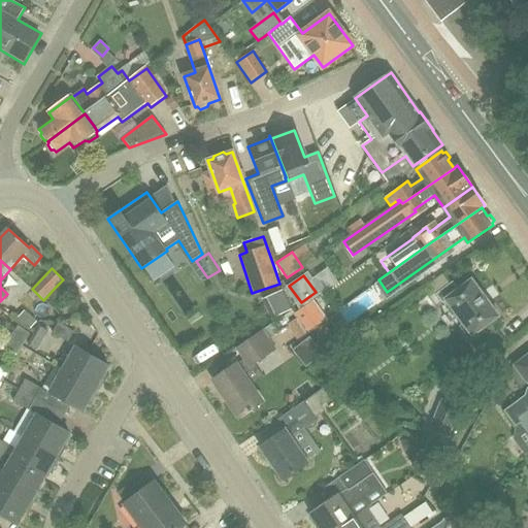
[(471,279),(458,290),(452,282),(435,294),(442,303),(446,301),(463,324),(460,327),(471,342),(487,330),(485,327),(498,317),(488,303),(489,302),(482,293),(482,294),(471,279)]
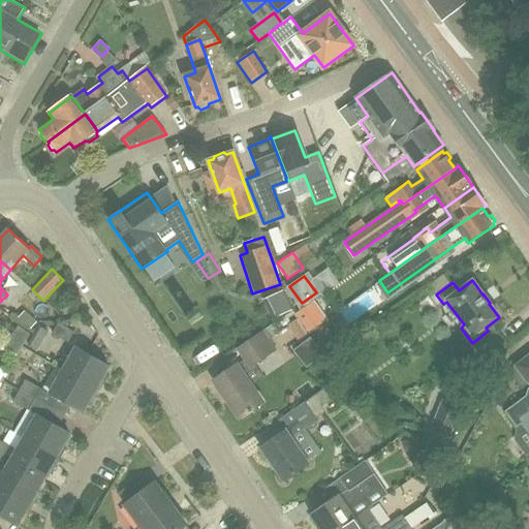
[(291,310),(282,290),(265,299),(274,318),(291,310)]
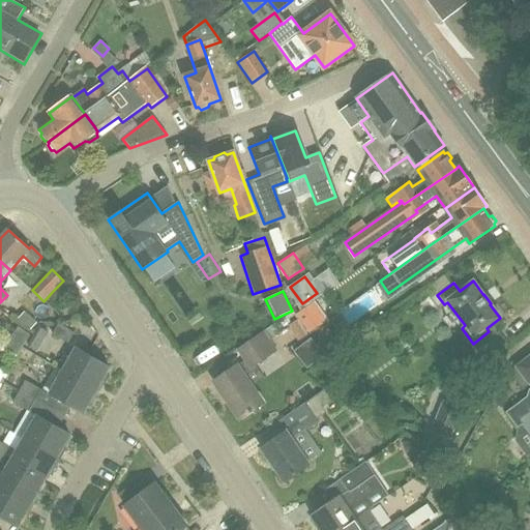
[(317,327),(304,308),(295,315),(308,333),(317,327)]
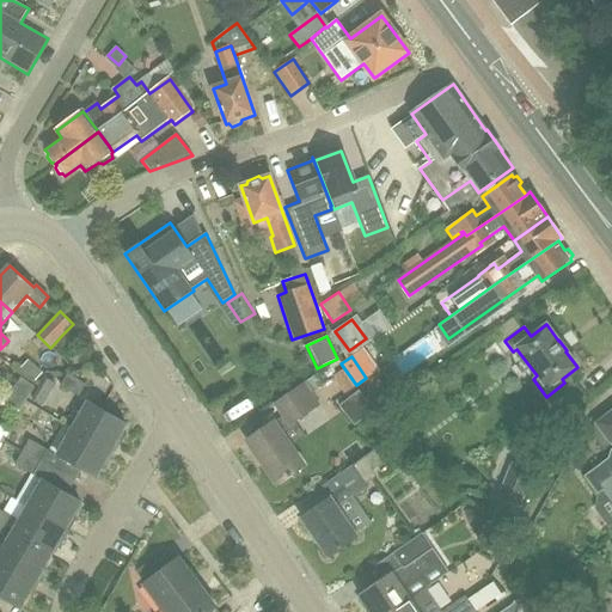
[(343,395),(355,386),(344,368),(332,375),(343,395)]
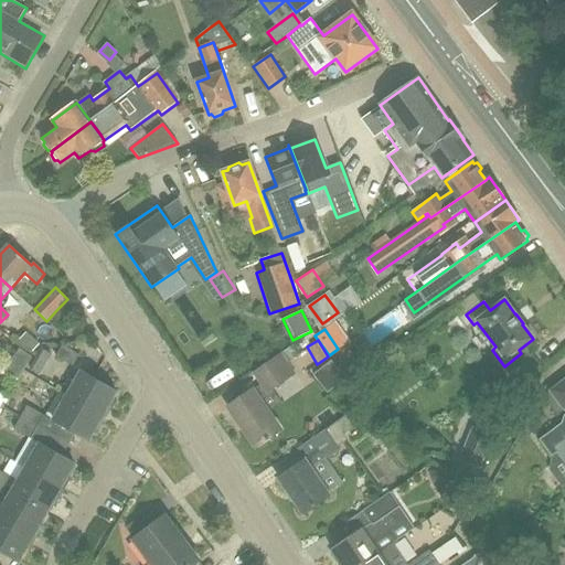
[(80,355),(62,344),(55,356),(73,366),(80,355)]
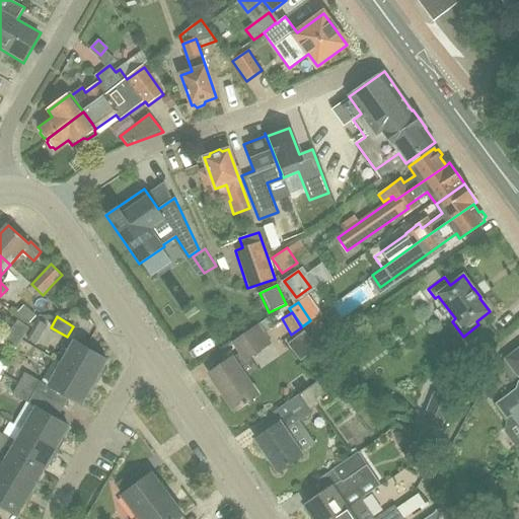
[(274,326),(268,317),(258,323),(266,332),(274,326)]
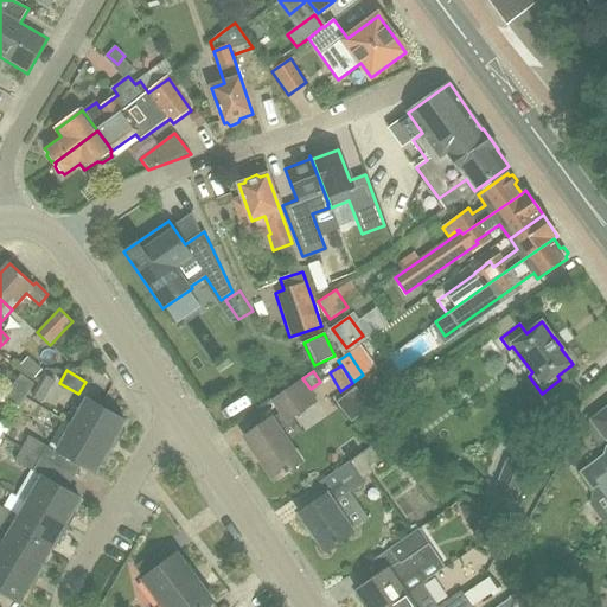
[(19,407),(34,384),(20,374),(5,397),(19,407)]
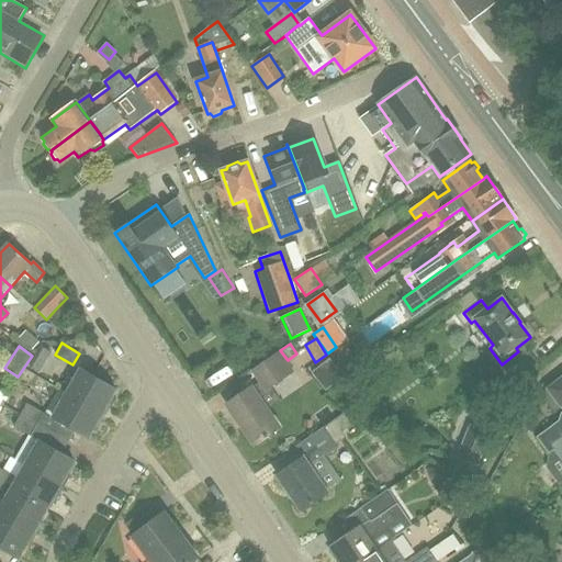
[(291,372),(279,353),(257,368),(265,379),(228,404),(256,444),(278,428),(256,396),(291,372)]
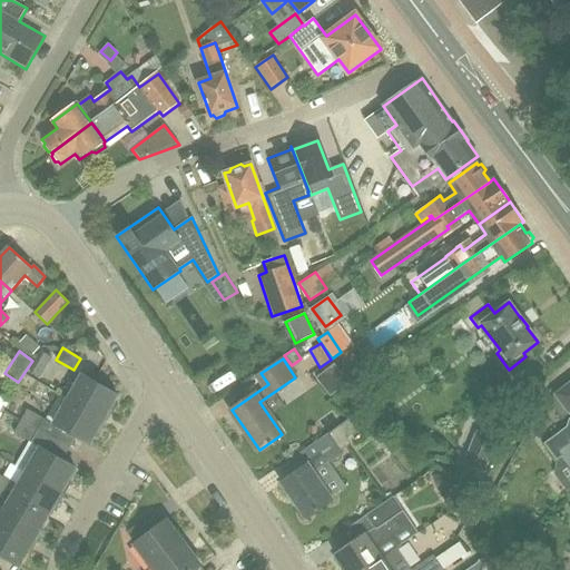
[(117,395),(84,375),(69,400),(107,422),(114,411),(109,408),(117,395)]
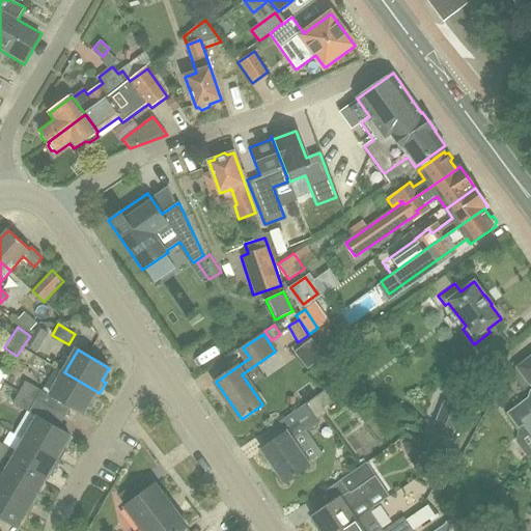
[(530,356),(516,367),(509,373),(523,390),(530,385),(530,384),(530,356)]
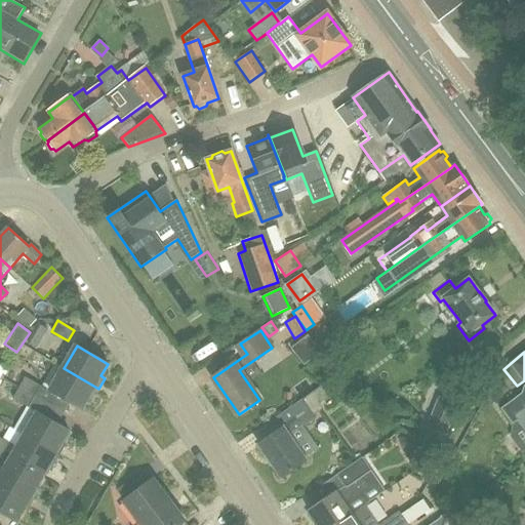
[(0,385),(8,370),(0,365),(0,385)]
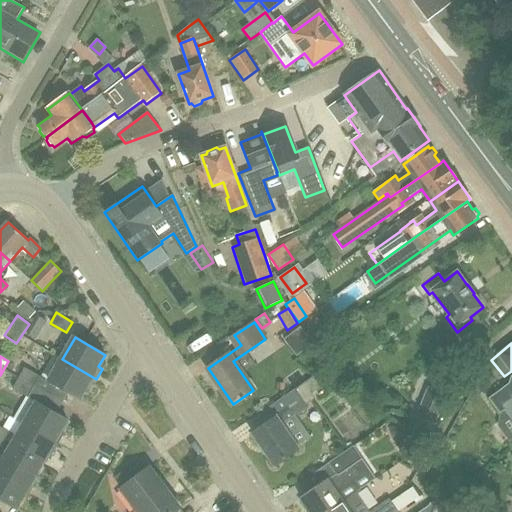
[(90,390),(96,379),(62,359),(49,382),(79,400),(86,388),(90,390)]
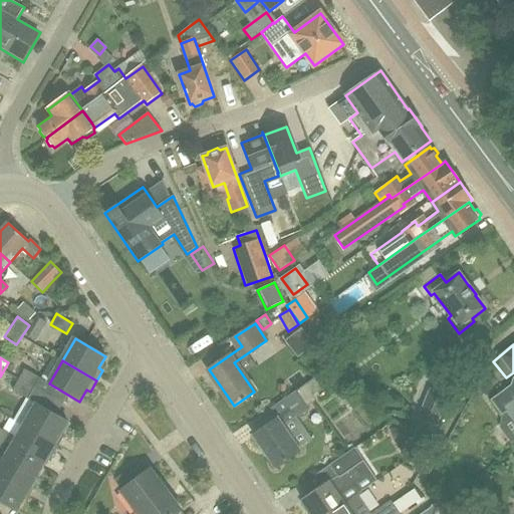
[(40,378),(16,364),(10,374),(18,379),(34,389),(40,378)]
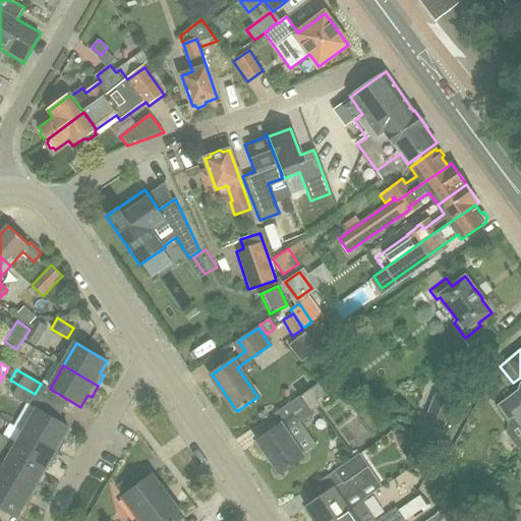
[(327,394),(320,384),(278,412),(285,422),(257,441),(279,473),(303,457),(287,431),(312,414),(310,412),(321,406),(317,401),(327,394)]
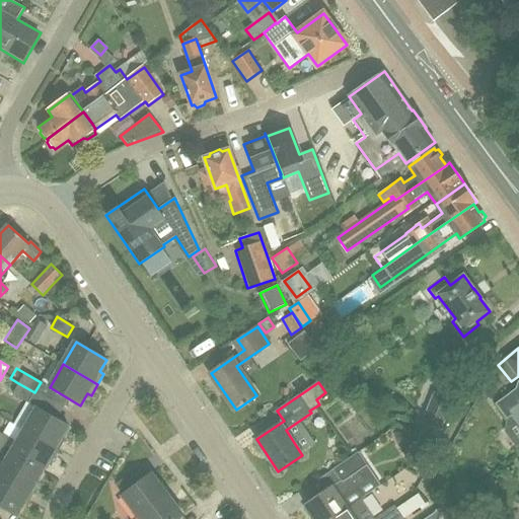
[(28,402),(34,392),(18,383),(12,393),(26,401),(28,402)]
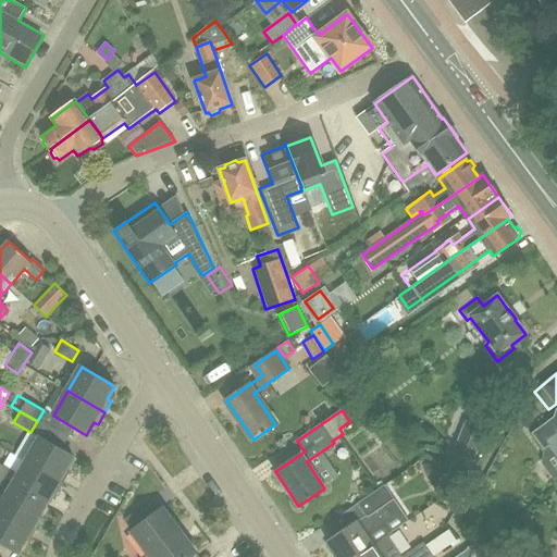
[(556,422),(553,417),(531,433),(543,449),(548,446),(556,457),(556,422)]
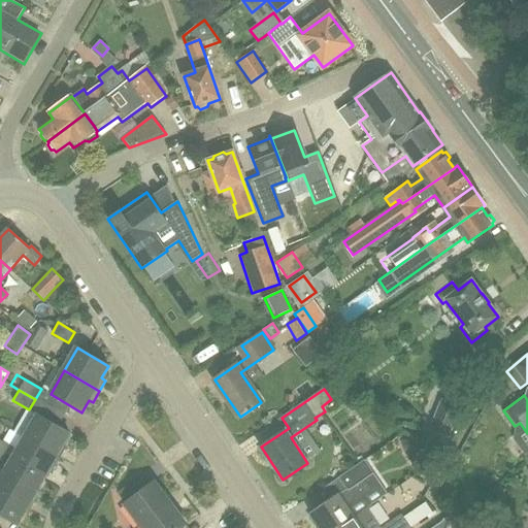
[(459,408),(441,401),(431,429),(449,436),(459,408)]
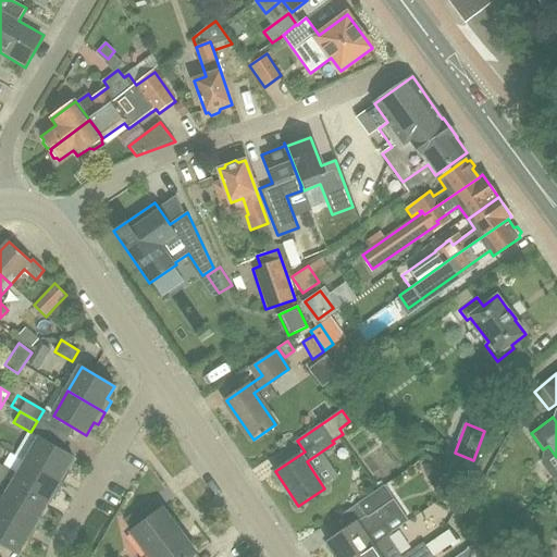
[(25,462),(62,483),(70,472),(65,470),(73,457),(39,437),(25,462)]
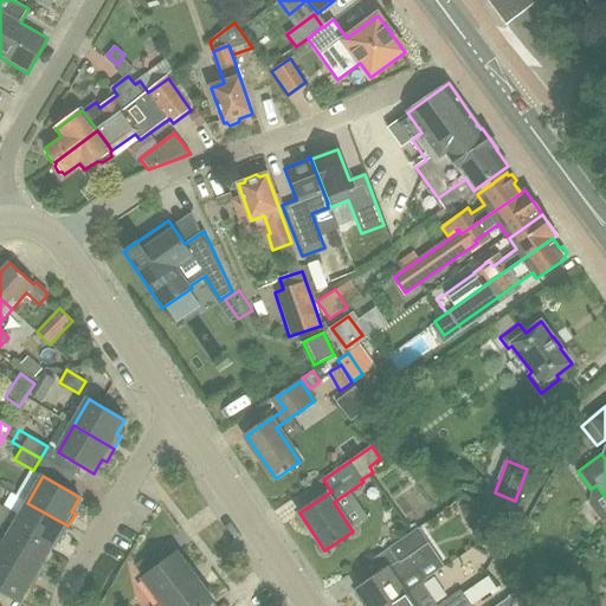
[(0,504),(0,521),(2,523),(13,529),(49,549),(57,536),(60,539),(68,526),(27,503),(20,516),(0,504)]
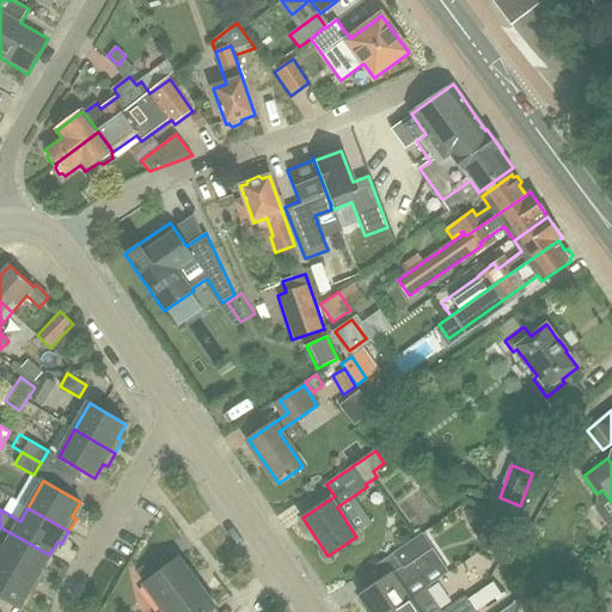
[(360,597),(369,611),(391,611),(410,599),(410,598),(424,588),(450,571),(434,549),(422,533),(372,568),(381,581),(360,597)]
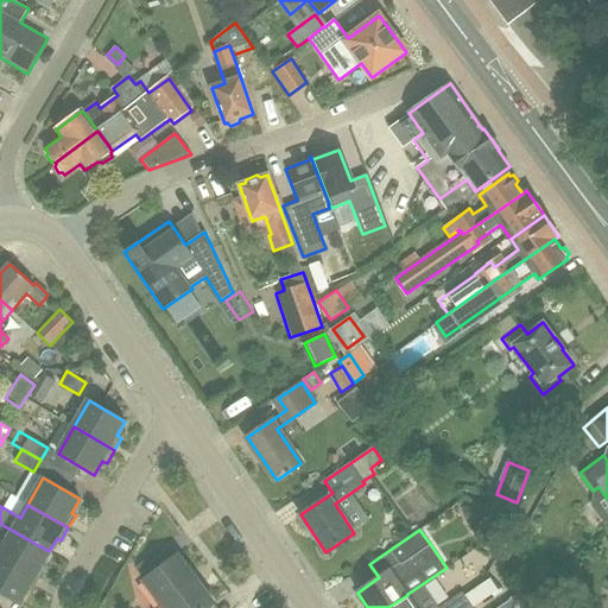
[(13,531),(0,552),(0,557),(38,580),(45,568),(42,565),(49,551),(13,531)]
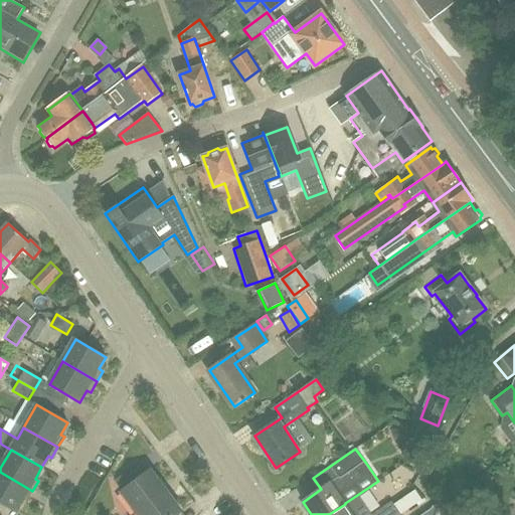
[(123,491),(143,475),(135,465),(115,480),(123,491)]
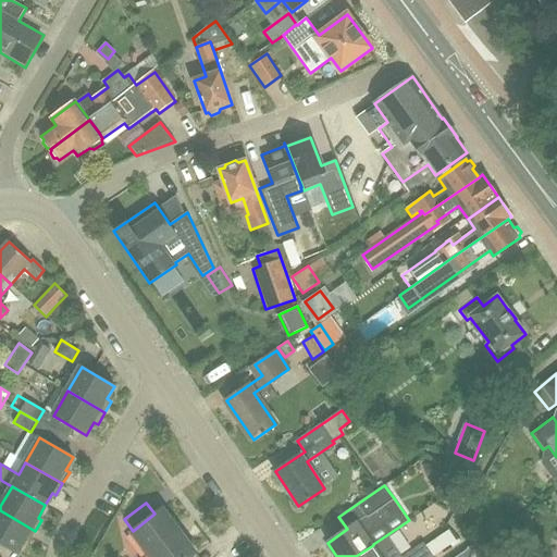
[(132,531),(148,554),(183,528),(174,517),(171,520),(162,508),(155,514),(133,531),(132,531)]
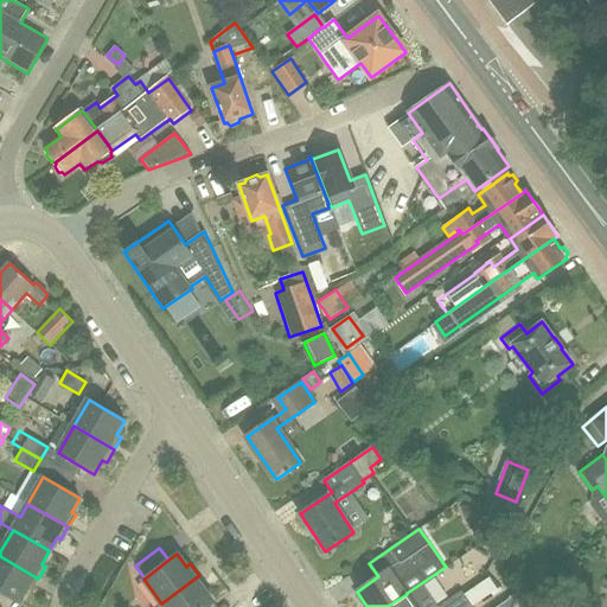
[(31,592),(38,579),(0,556),(0,592),(19,604),(27,589),(31,592)]
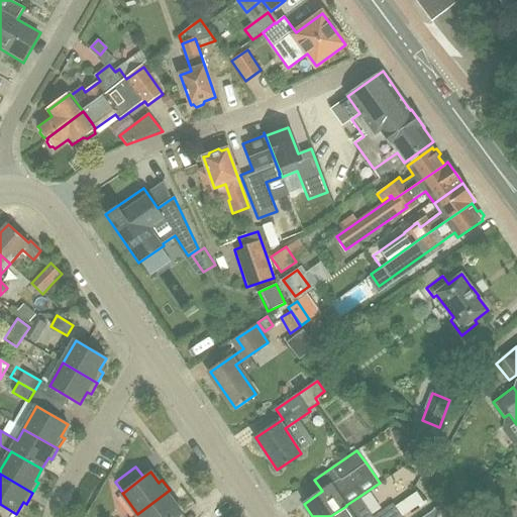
[(177,500),(170,490),(137,514),(139,516),(177,516),(182,513),(174,502),(177,500)]
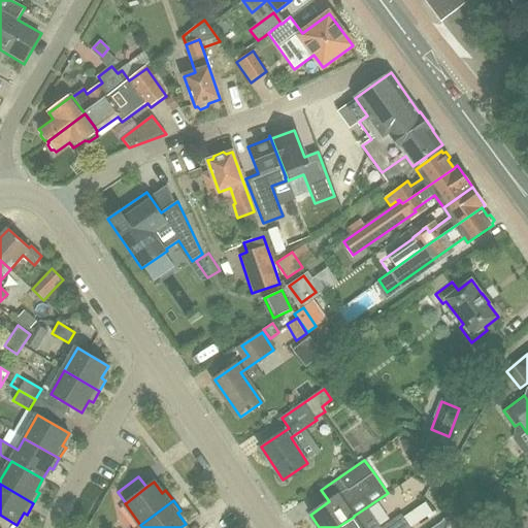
[(410,527),(411,527),(401,514),(380,527),(366,507),(354,516),(354,517),(337,527),(410,527)]
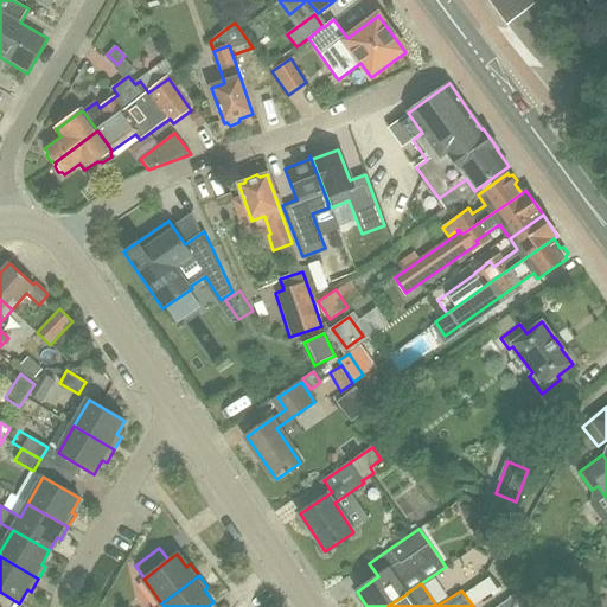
[(531,593),(532,606),(544,606),(555,605),(553,588),(531,593)]
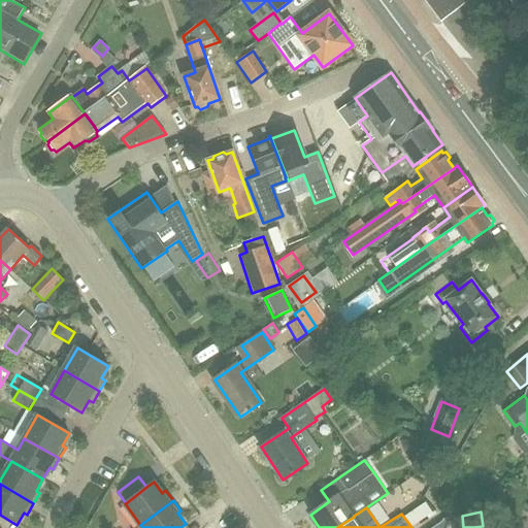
[(460,527),(452,515),(432,527),(460,527)]
